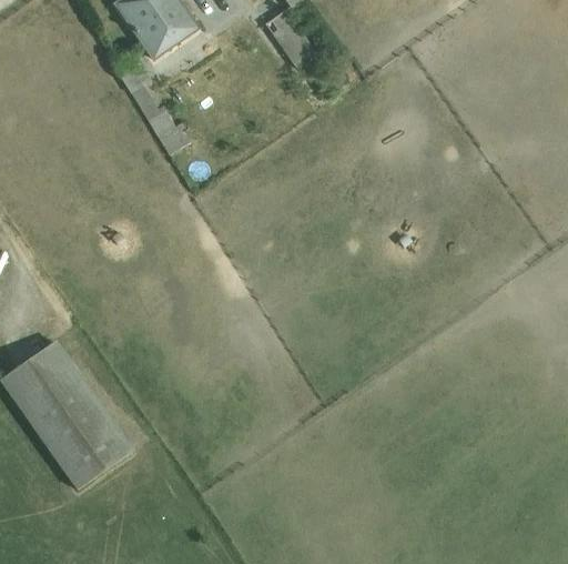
[(119,0),(115,2),(154,59),(198,29),(178,0),(119,0)]
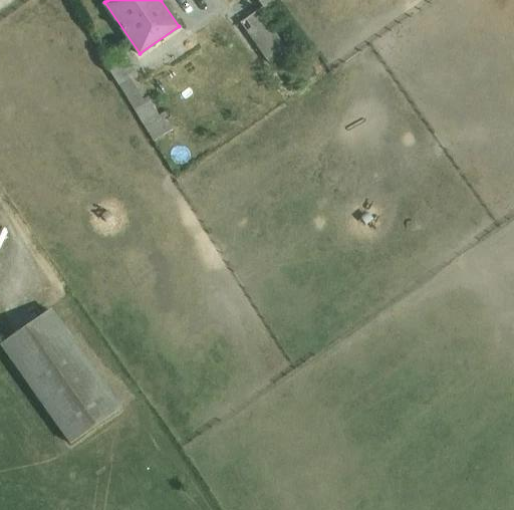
[(268,2),(240,21),(267,60),(287,46),(262,12),(271,6),(268,2)]
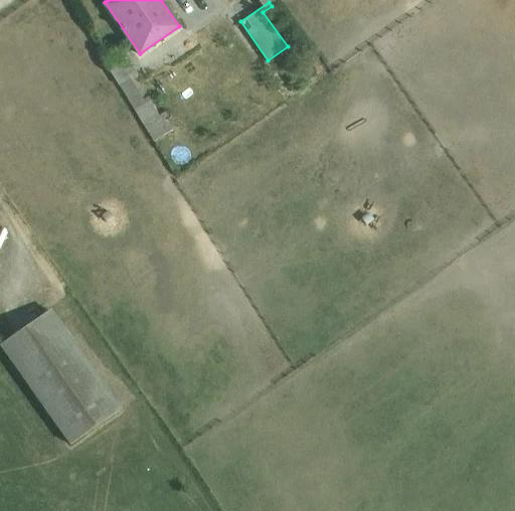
[(116,46),(101,55),(154,139),(174,127),(163,110),(158,114),(147,95),(142,98),(129,76),(136,72),(127,57),(124,59),(116,46)]
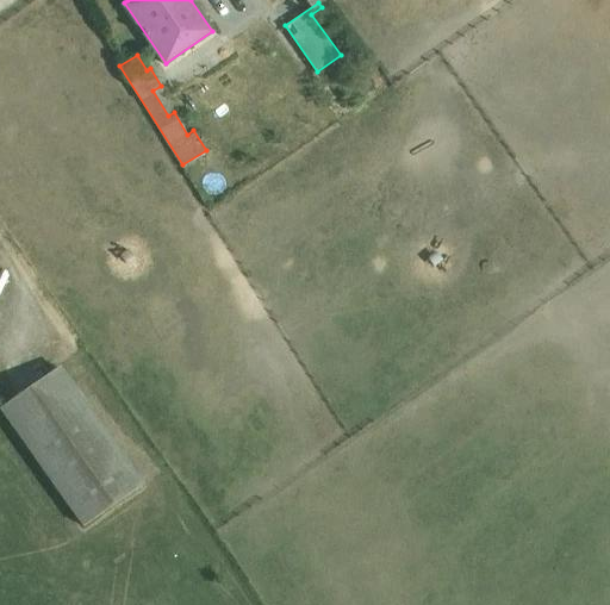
[(191,168),(194,186),(213,182),(210,164),(191,168)]
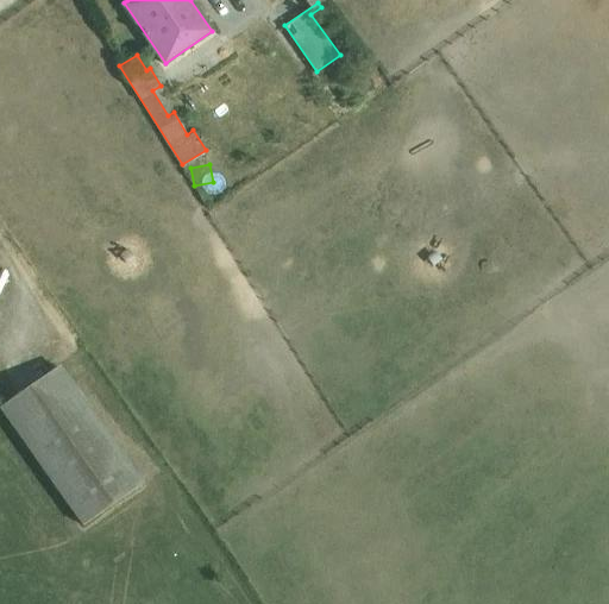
[(60,363),(0,404),(0,409),(81,523),(143,480),(60,363)]
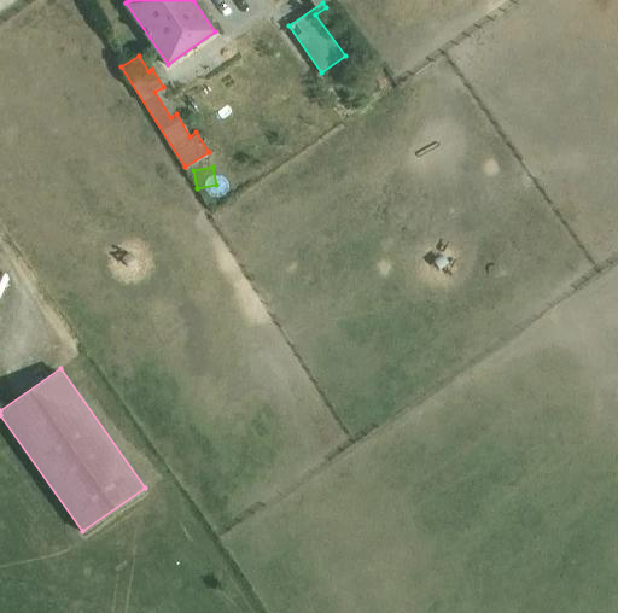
All buildings are outlined.
